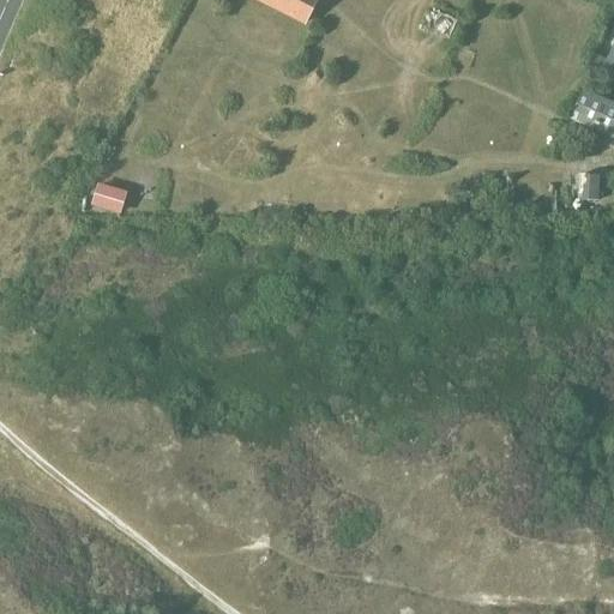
[(253,0),(302,25),(315,0),(253,0)]
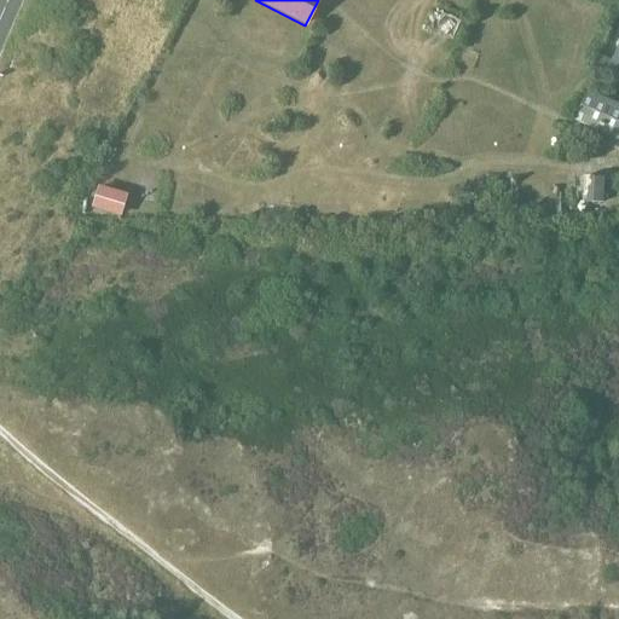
[(618,46),(618,48),(615,47),(602,74),(618,81),(618,46)]
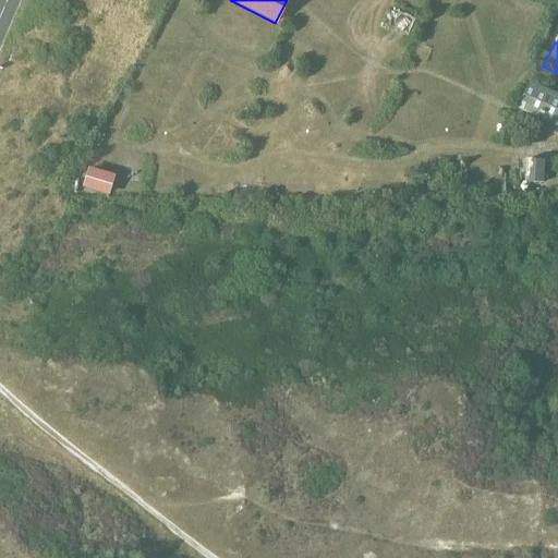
[(537,48),(533,58),(543,62),(547,52),(537,48)]
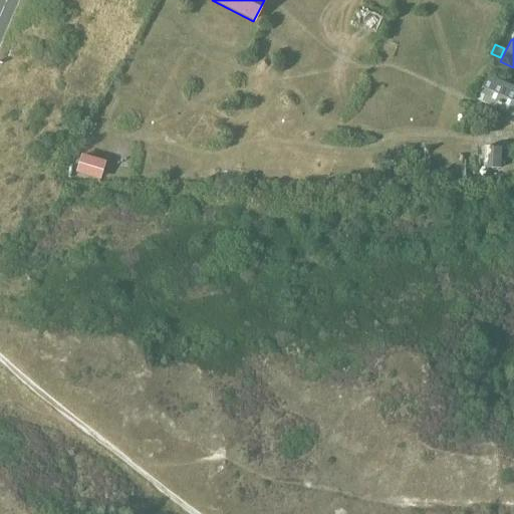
[(476,100),(513,117),(513,88),(487,76),(476,100)]
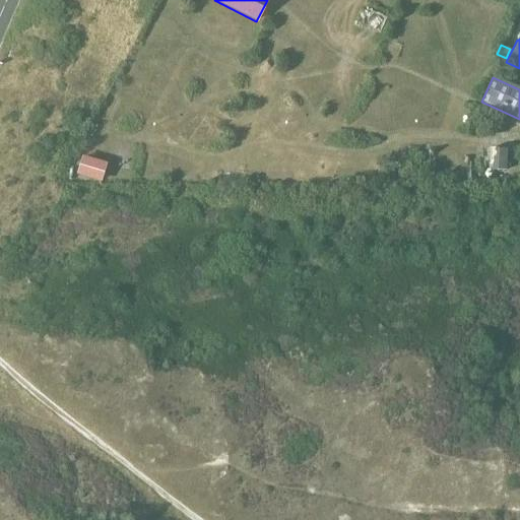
[(488,170),(506,171),(506,150),(489,149),(488,170)]
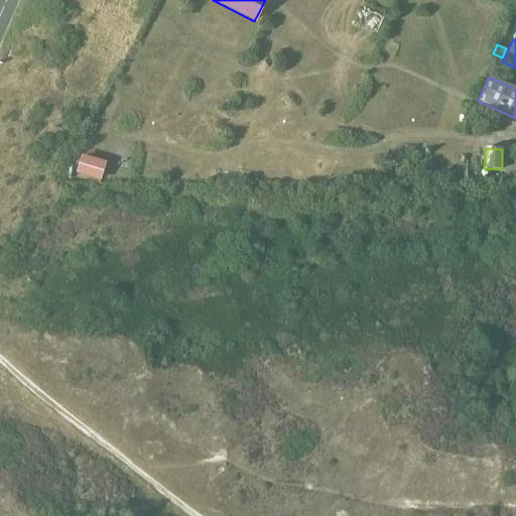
[(76,173),(99,180),(104,163),(81,156),(76,173)]
